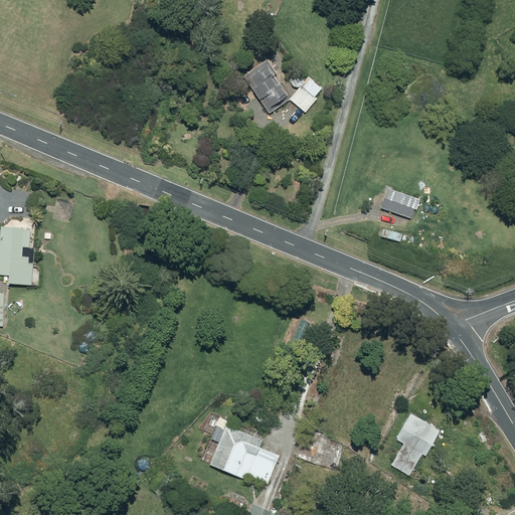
[(273,76),(276,74),(266,60),(241,76),(250,91),(258,102),(259,101),(268,114),(288,101),(273,76)]
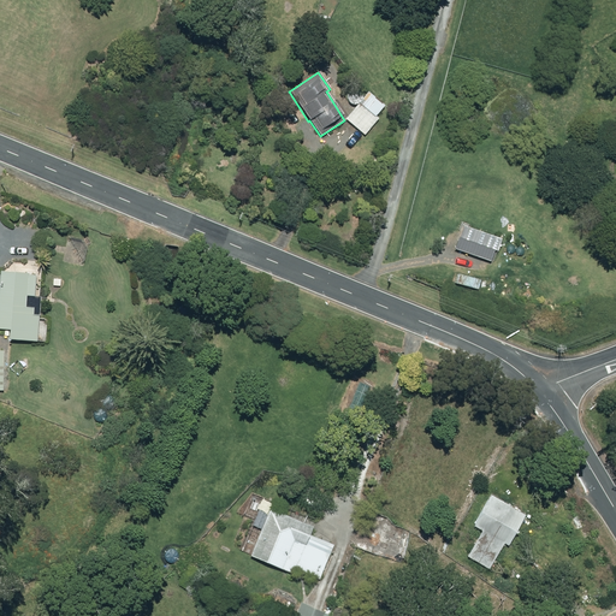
[(344,120),(363,136),(379,119),(375,117),(385,106),(367,92),(357,104),(357,105),(344,120)]
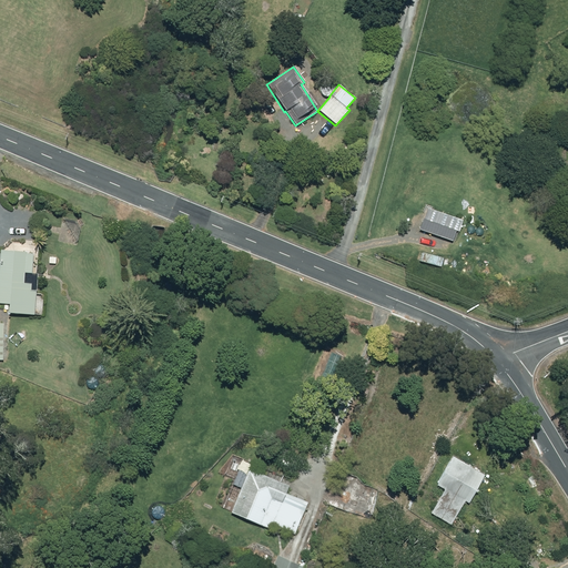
[(0,301),(7,302),(7,312),(33,314),(36,286),(31,286),(32,282),(29,281),(31,251),(0,247),(0,301)]
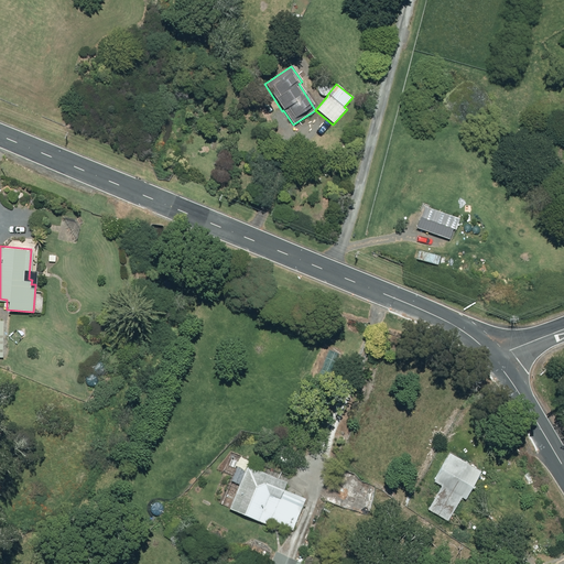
[(286,427),(285,436),(297,440),(300,431),(286,427)]
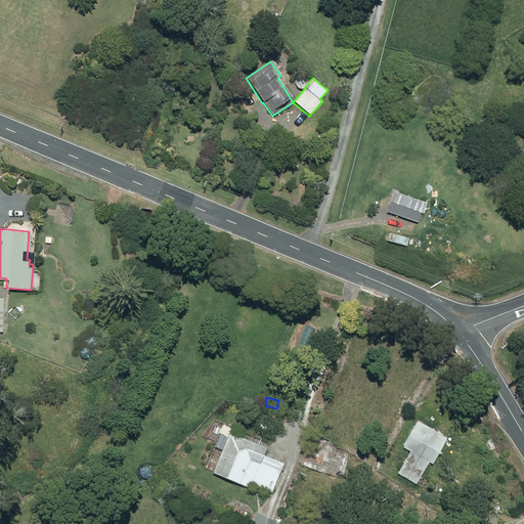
[(409,450),(396,472),(415,483),(428,461),(432,463),(447,436),(417,419),(401,445),(409,450)]
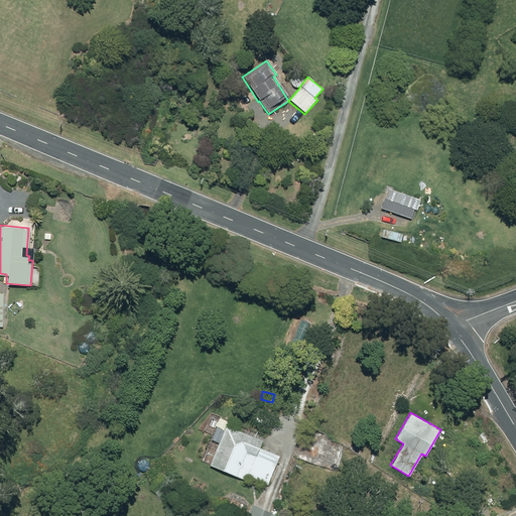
[(208,465),(243,479),(244,475),(267,485),(279,456),(258,446),(261,439),(225,424),(208,465)]
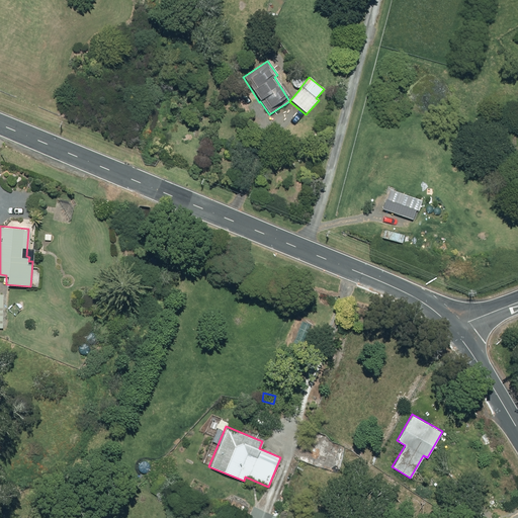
[(252,505),(246,517),(271,517),(273,515),(252,505)]
